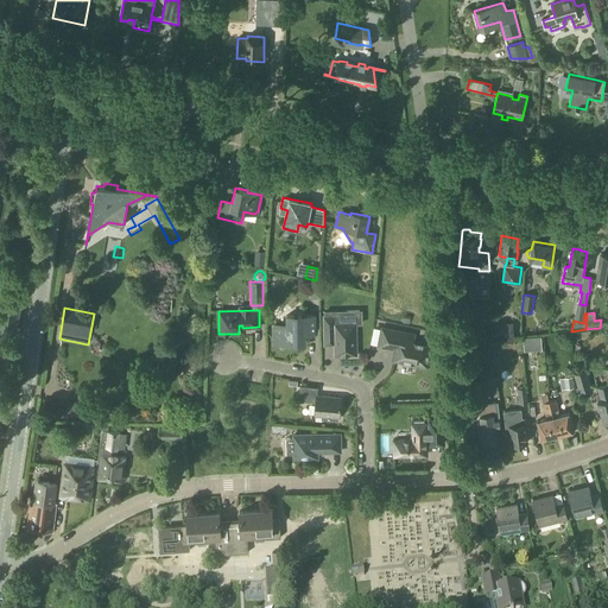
[(273,325),(273,343),(278,343),(287,343),(290,346),(293,343),(296,343),(298,341),(301,343),(305,343),(305,339),(303,336),(305,334),(315,333),(315,315),(287,315),(287,324),(278,324),(278,325),(273,325)]
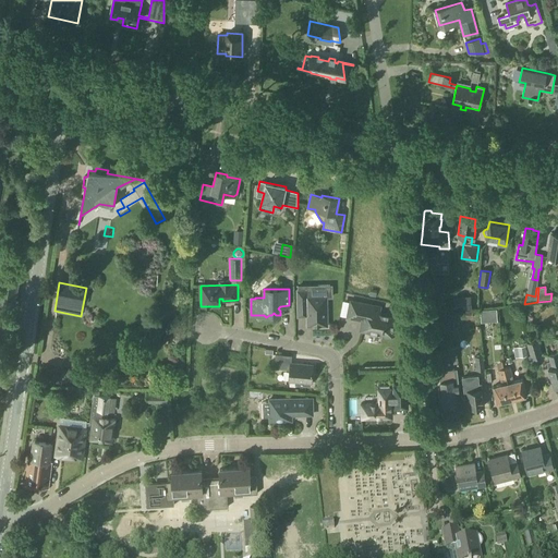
[(298,290),(298,307),(307,307),(307,326),(327,326),(326,295),(307,296),(307,290),(298,290)]
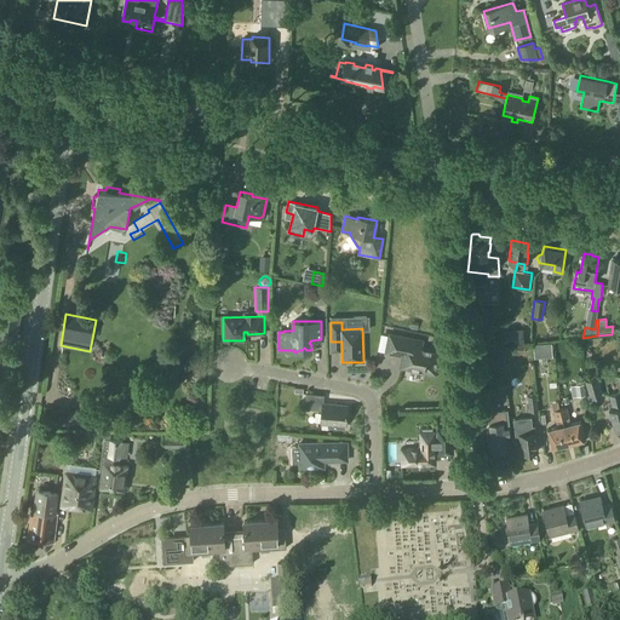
[(504,333),(504,344),(523,343),(523,332),(504,333)]
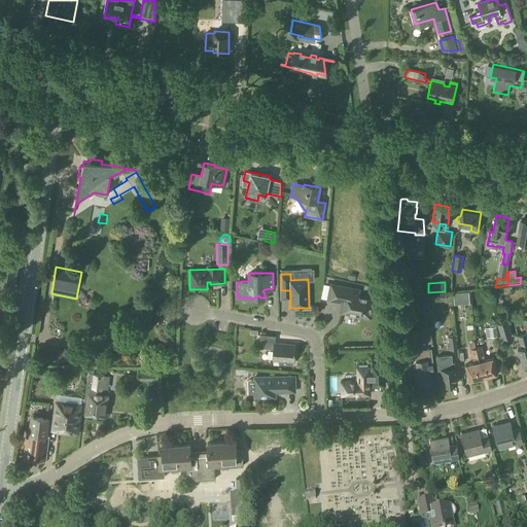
[(369,319),(372,317),(373,312),(371,310),(373,299),(357,295),(358,290),(331,285),(328,299),(343,302),(345,305),(343,312),(359,315),(361,318),(369,319)]
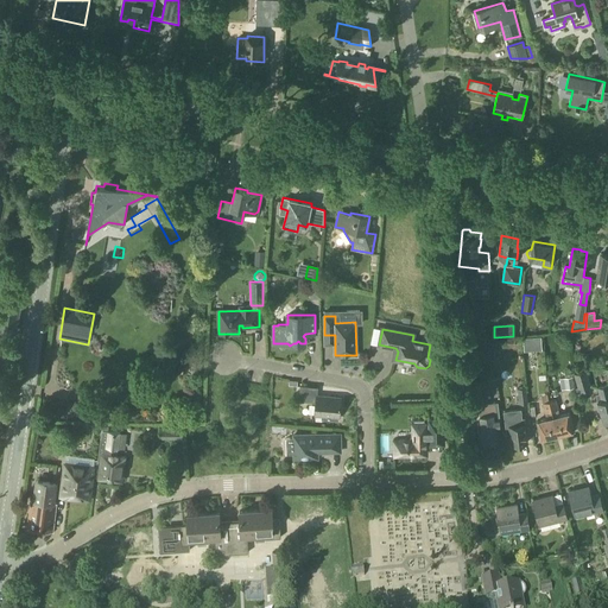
[(540,336),(523,339),(524,352),(542,349),(540,336)]
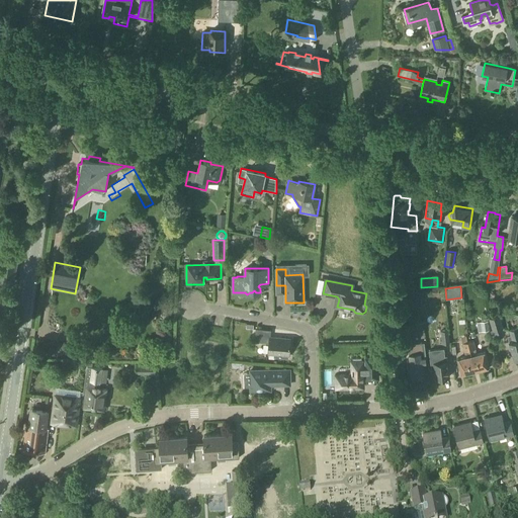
[(492,331),(492,332),(497,330),(503,329),(499,316),(489,319),(492,331)]
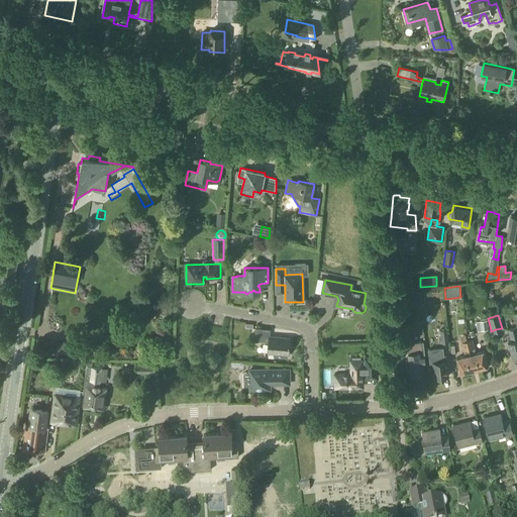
[(488,329),(487,320),(479,322),(481,330),(488,329)]
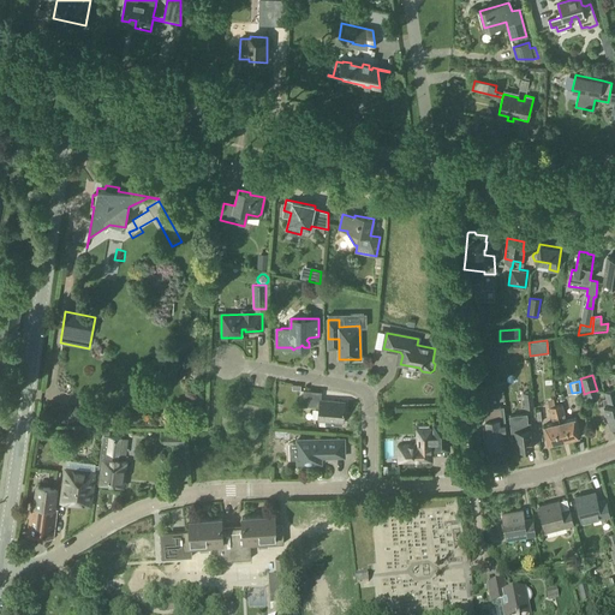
[(614,387),(604,392),(607,398),(603,399),(610,425),(614,423),(614,387)]
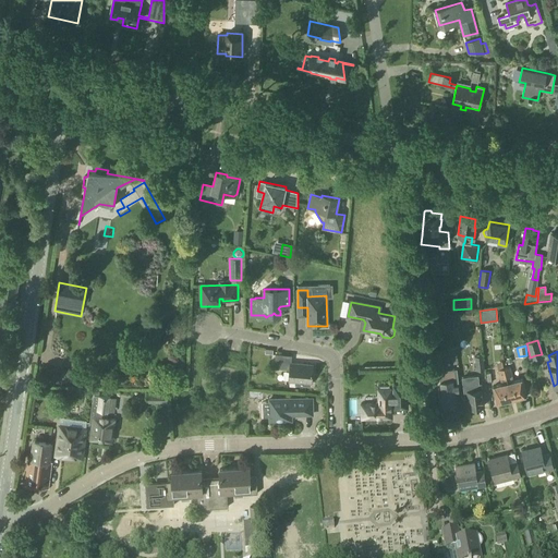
[(274,368),(287,370),(289,372),(289,380),(295,381),(295,384),(310,386),(311,383),(312,383),(313,365),(291,363),(292,355),(276,354),(274,368)]
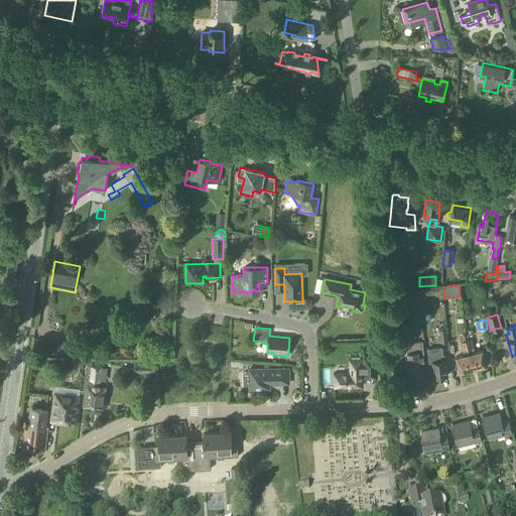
[(438,330),(440,343),(447,343),(446,329),(438,330)]
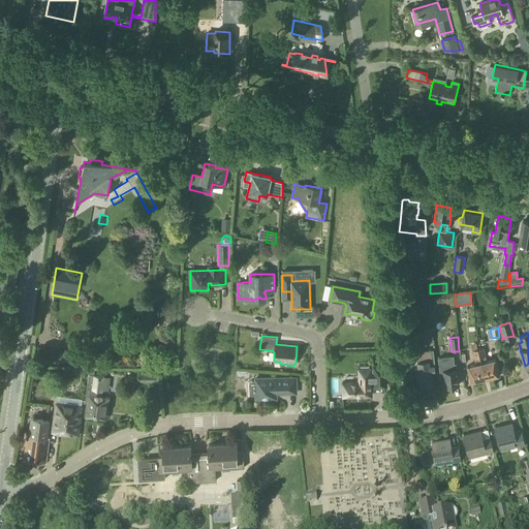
[(502,339),(502,338),(500,339),(503,346),(509,344),(507,337),(502,339)]
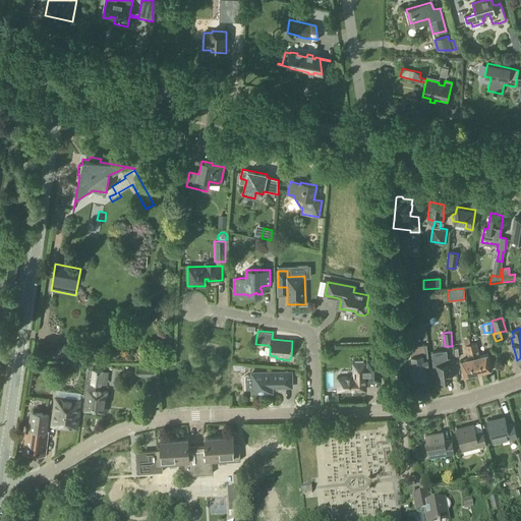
[(470,343),(478,371),(491,368),(487,353),(479,355),(475,342),(470,343)]
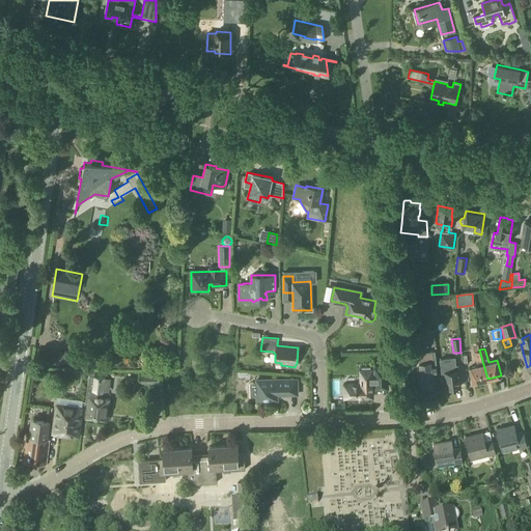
[(487,379),(479,350),(474,352),(478,365),(469,367),(473,383),(487,379)]
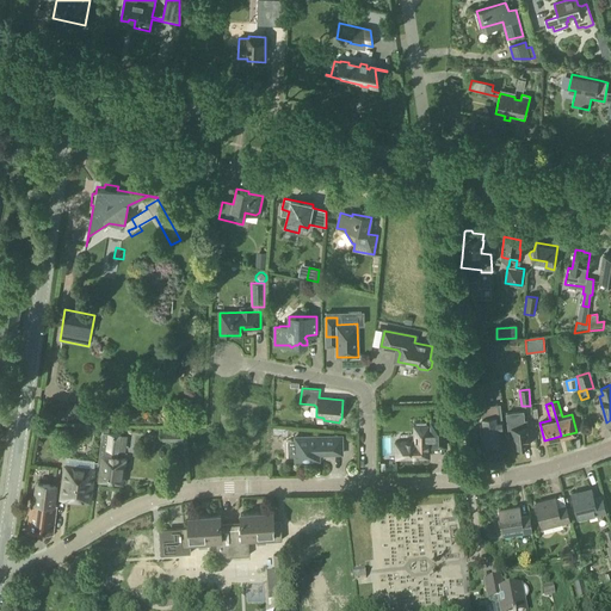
[(483,424),(481,424),(482,434),(485,434),(486,445),(499,444),(498,429),(503,427),(500,405),(481,407),(483,424)]
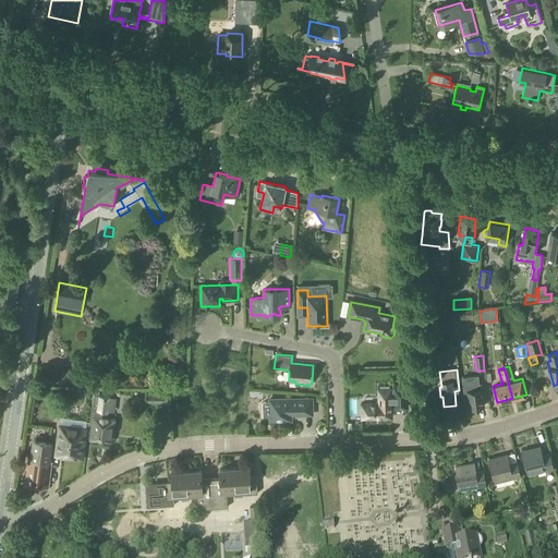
[(468,390),(470,408),(484,405),(481,384),(472,385),(473,390),(468,390)]
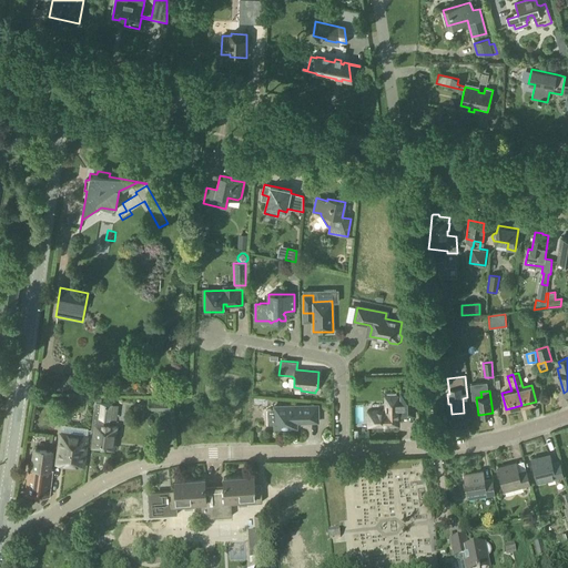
[(367,411),(367,426),(395,425),(395,423),(399,422),(398,408),(402,408),(415,408),(414,393),(411,393),(401,393),(401,396),(398,396),(398,395),(385,395),(385,411),(367,411)]
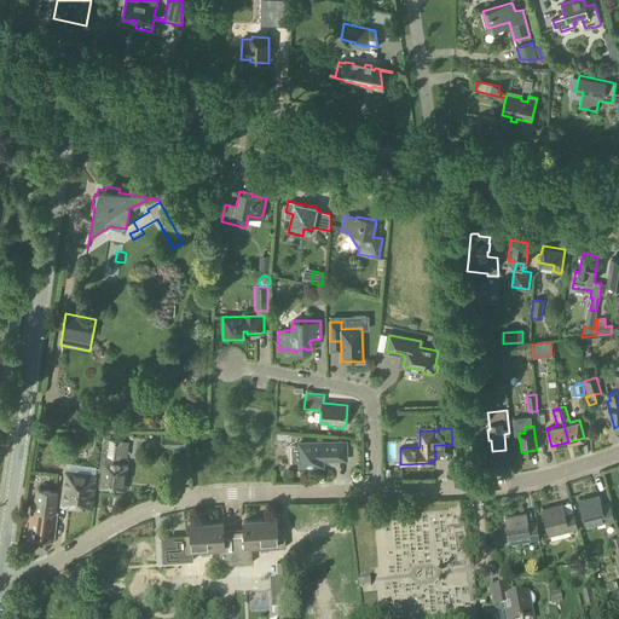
[(165,435),(165,446),(185,446),(184,435),(165,435)]
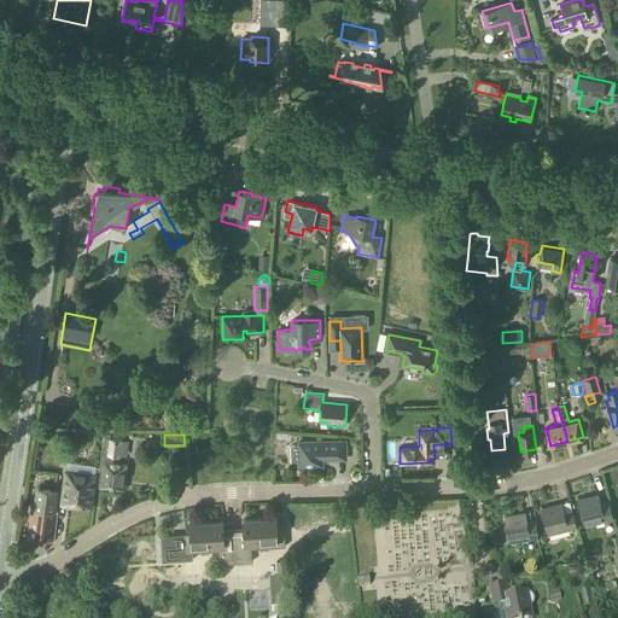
[(122,439),(110,438),(108,438),(104,437),(99,468),(103,470),(100,485),(123,489),(127,466),(118,465),(122,439)]
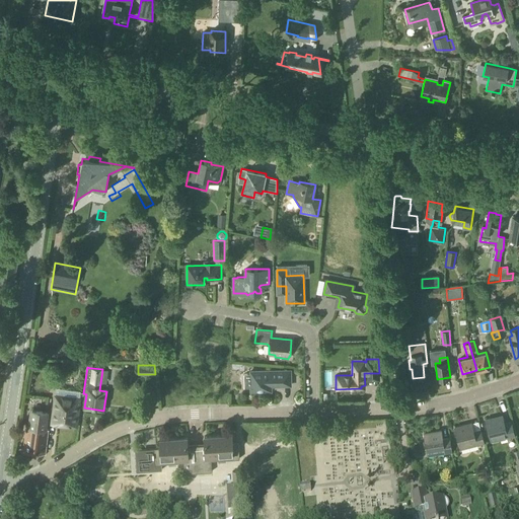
[(266,391),(266,388),(271,388),(271,386),(291,385),(290,371),(250,371),(250,375),(243,375),(243,388),(253,388),(253,391),(266,391)]
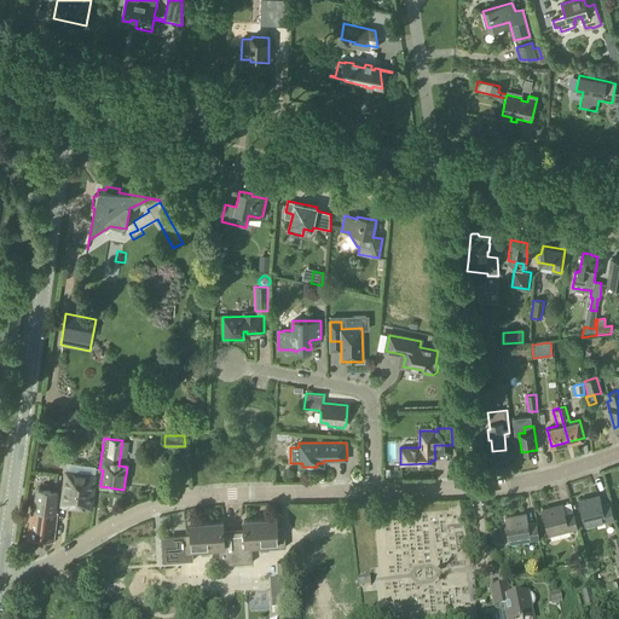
[(405,481),(405,470),(395,472),(395,481),(405,481)]
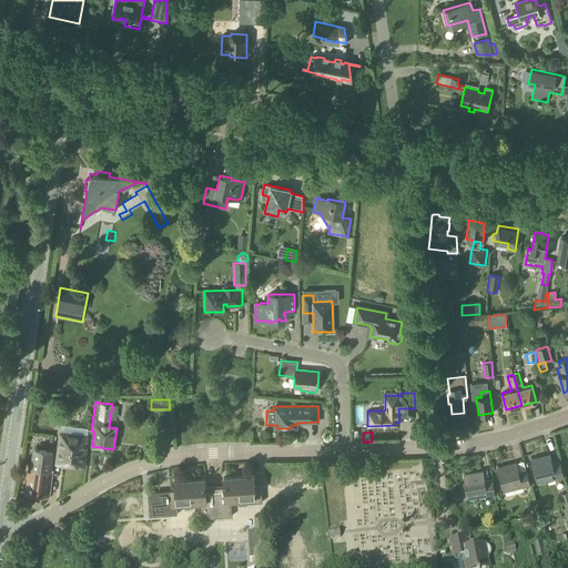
[(57,463),(83,466),(87,437),(60,433),(57,463)]
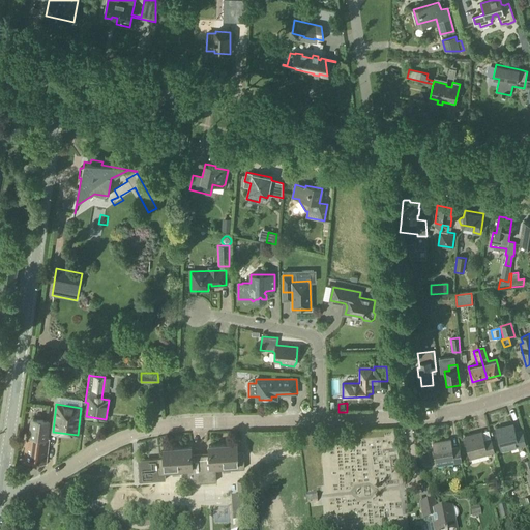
[(24,461),(46,463),(49,439),(46,438),(48,421),(31,419),(29,437),(27,436),(24,461)]
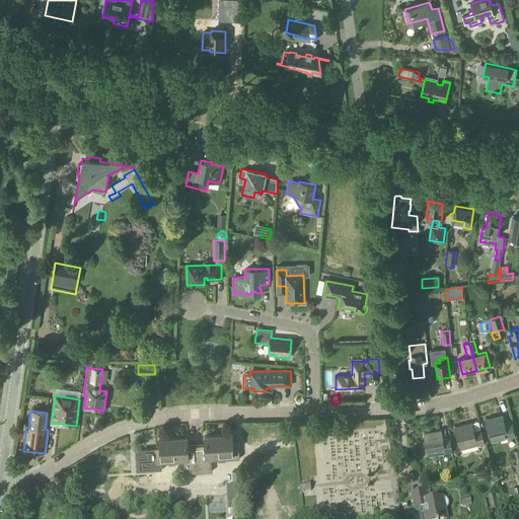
[(486,419),(491,440),(514,434),(511,421),(504,423),(502,415),(486,419)]
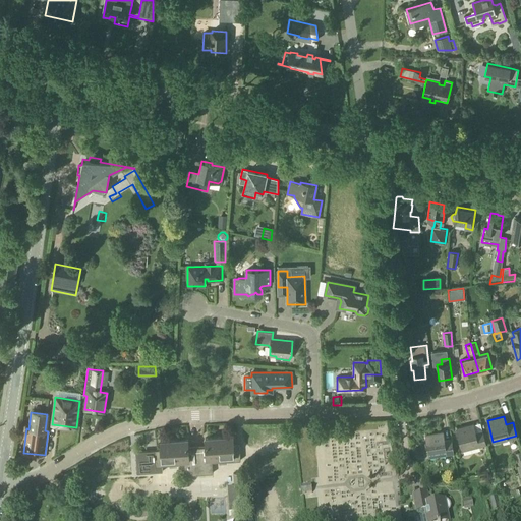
[(457,428),(462,450),(486,444),(483,430),(475,432),(473,424),(457,428)]
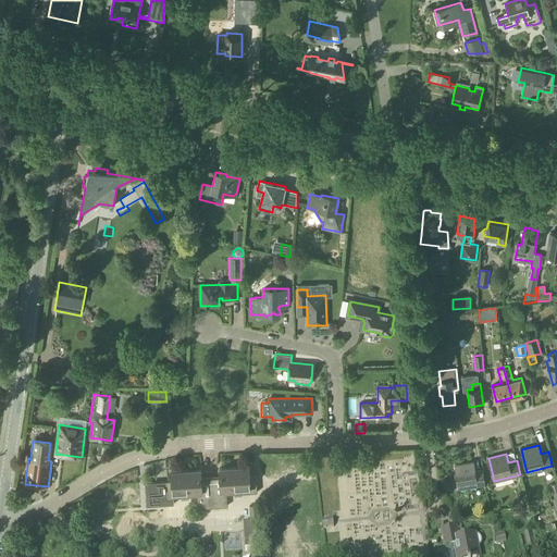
[(455,465),(459,489),(484,484),(482,470),(474,471),(473,462),(455,465)]
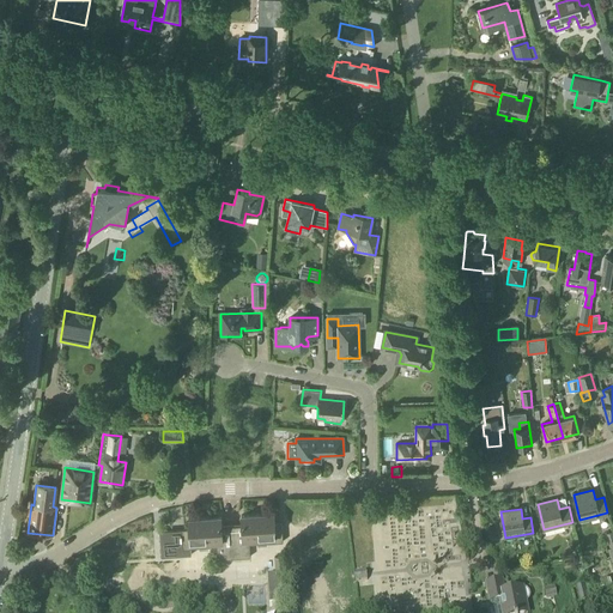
[(182,529),(183,548),(217,546),(217,559),(250,557),(249,545),(283,542),(281,523),(274,523),(274,514),(241,516),(242,526),(232,527),(222,527),(220,517),(188,520),(189,529),(182,529)]
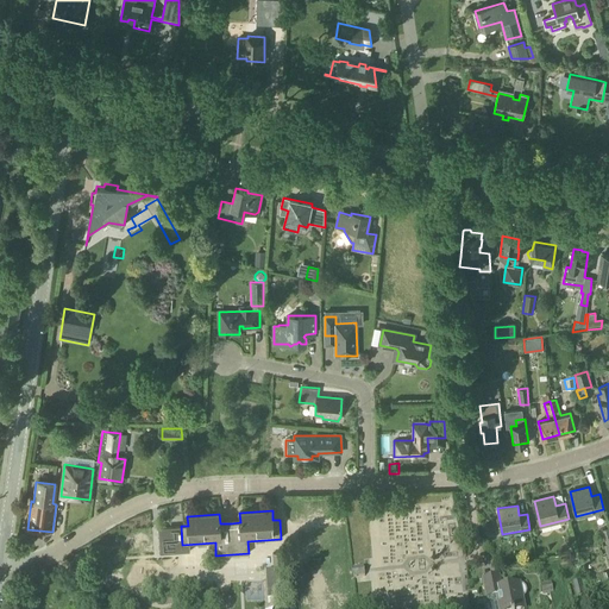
[(351,569),(352,577),(365,575),(364,567),(351,569)]
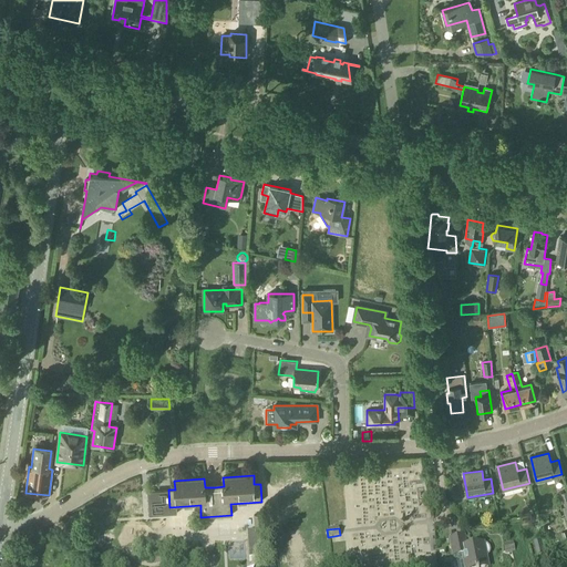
[(266,548),(266,543),(268,543),(267,537),(266,537),(266,535),(267,534),(267,531),(247,532),(249,558),(261,557),(261,548),(266,548)]
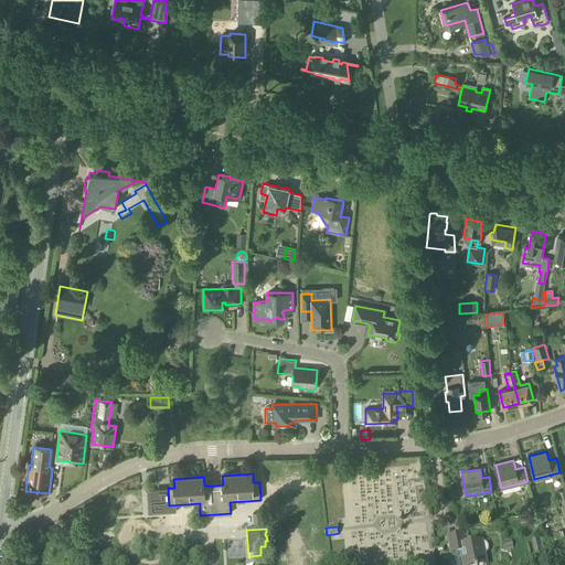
[(484,544),(483,543),(482,543),(481,542),(465,544),(462,534),(448,536),(451,554),(461,552),(462,558),(465,558),(466,564),(486,564),(484,555),(486,555),(486,554),(487,554),(488,553),(488,552),(488,551),(489,550),(488,548),(488,547),(488,546),(487,545),(486,544),(484,544)]
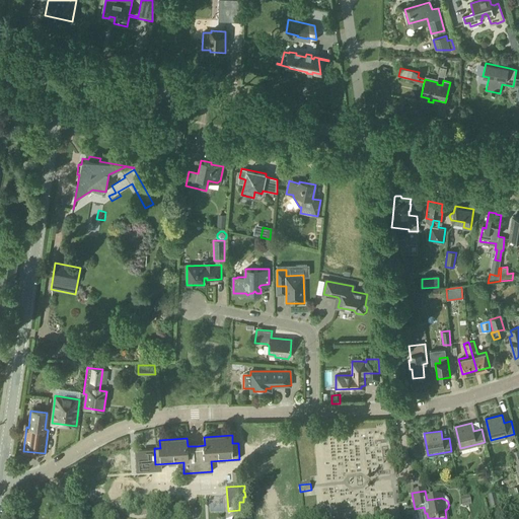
[(461,499),(462,506),(470,504),(469,497),(461,499)]
